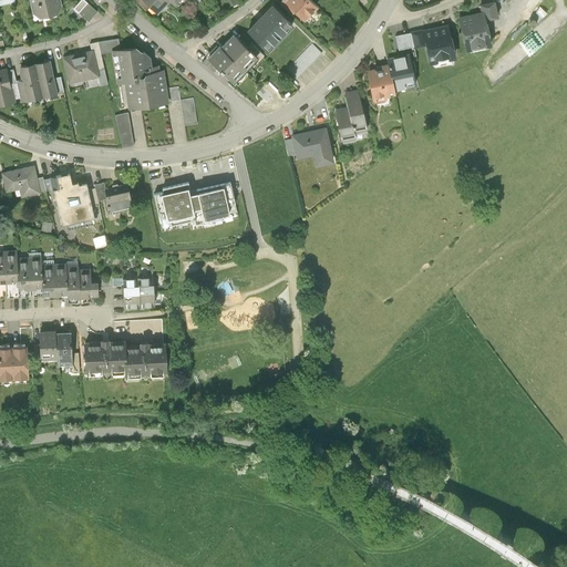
[(61,4),(60,0),(28,0),(31,11),(38,16),(57,12),(61,4)]
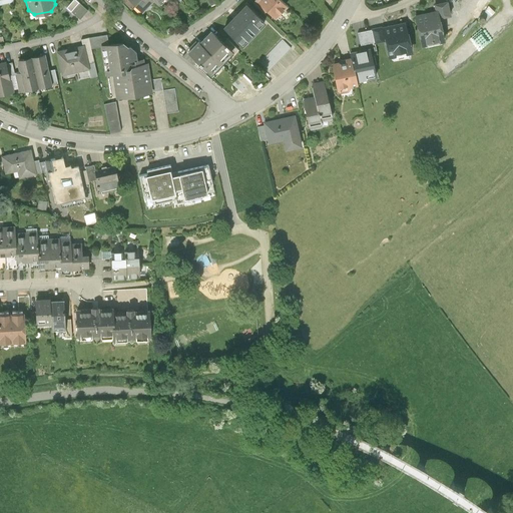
[(71,0),(66,6),(71,11),(79,2),(76,0),(71,0)]
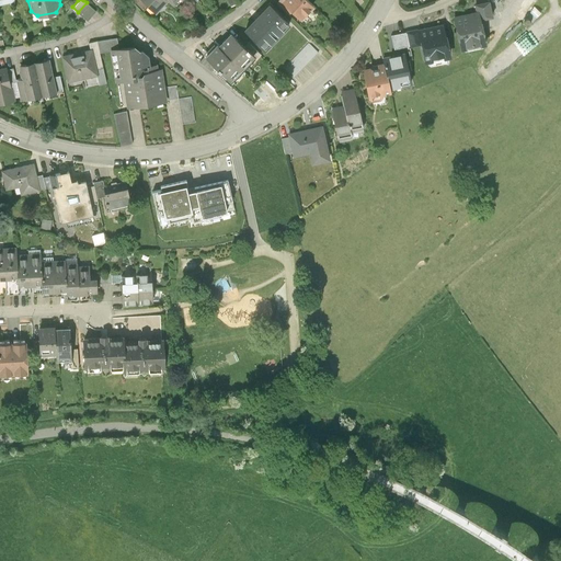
[(164,0),(141,0),(153,11),(164,0)]
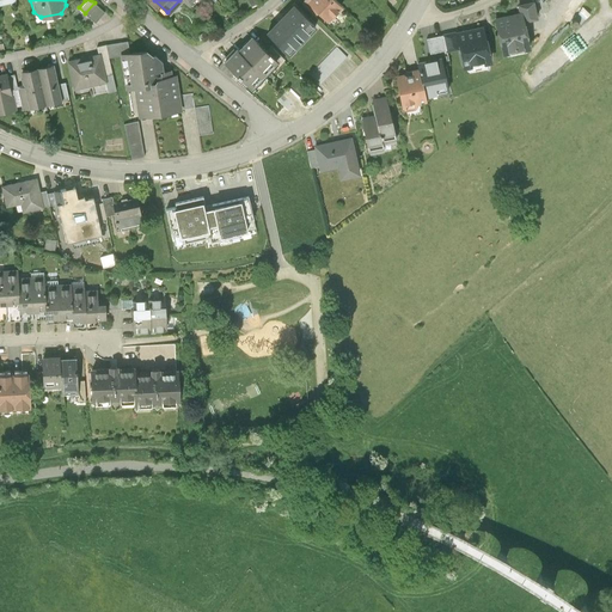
[(316,16),(319,12),(306,0),(303,0),(301,2),(316,16)]
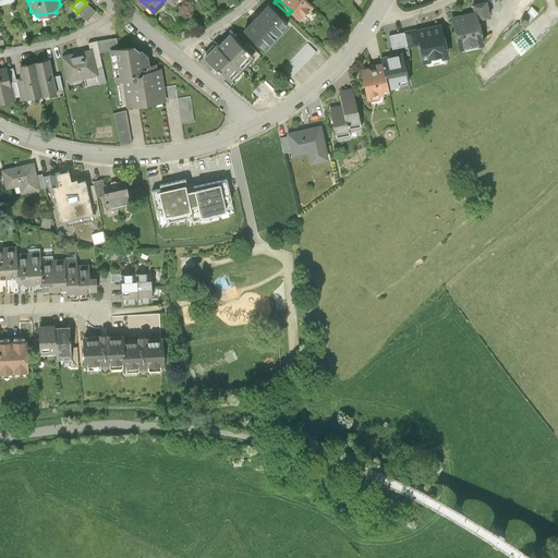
[(313,5),(306,0),(279,0),(291,11),(299,19),(313,5)]
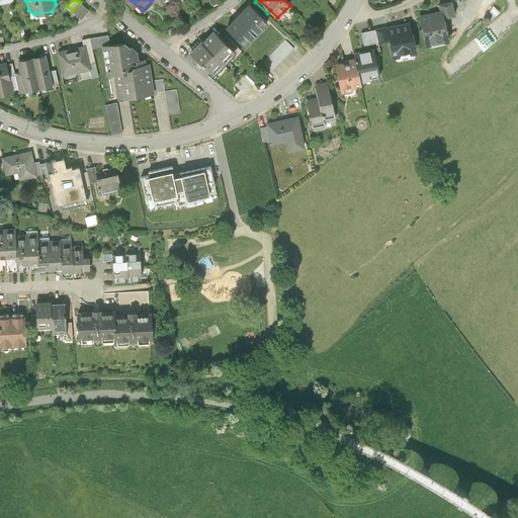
[(455,13),(451,0),(448,0),(438,2),(439,8),(442,7),(444,16),(455,13)]
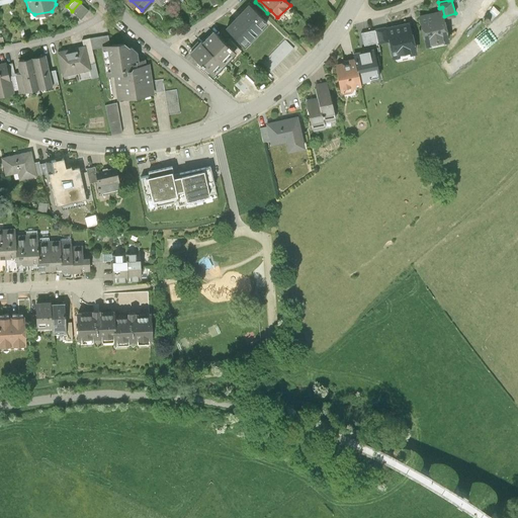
[(267,21),(248,1),(225,25),(244,45),(267,21)]
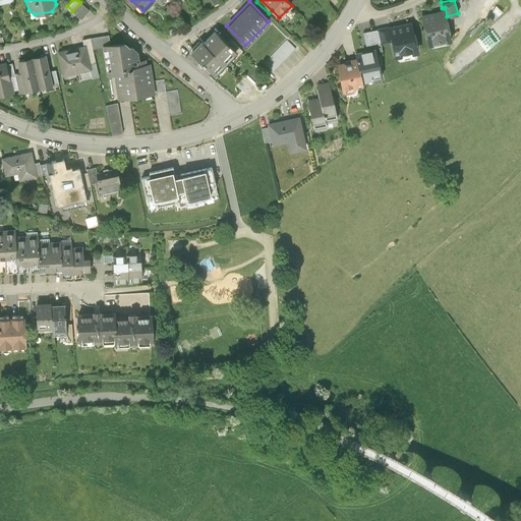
[(89,10),(80,2),(72,11),(80,18),(89,10)]
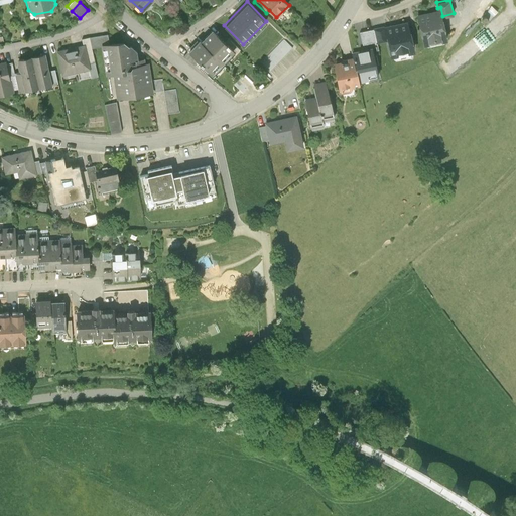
[(497,10),(491,6),(485,14),(490,19),(497,10)]
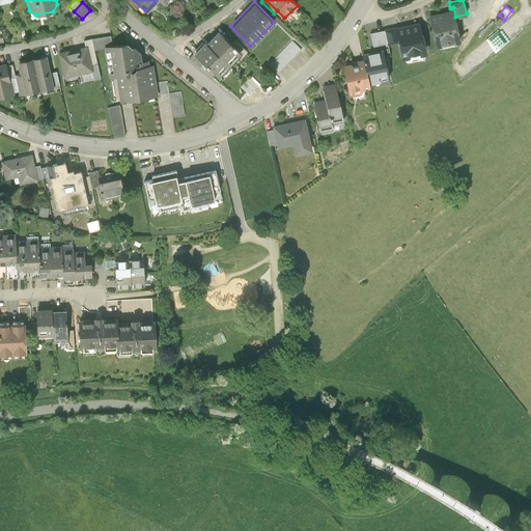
[(450,8),(428,14),(436,46),(460,40),(455,17),(453,7),(450,8)]
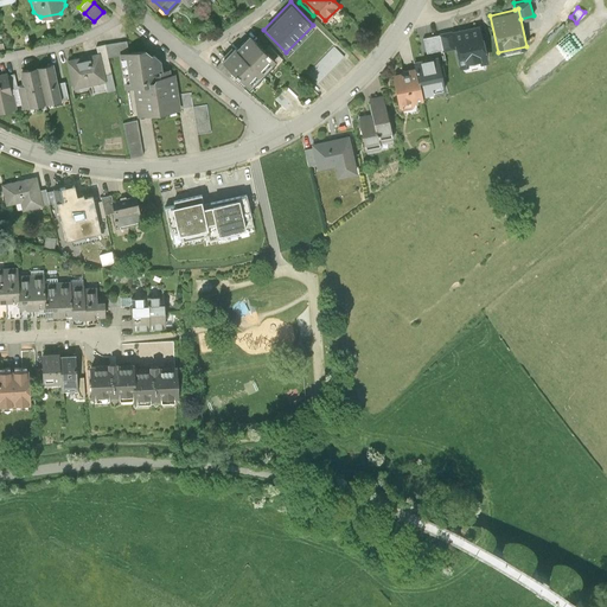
[(489,59),(480,23),(452,30),(455,46),(460,66),(489,59)]
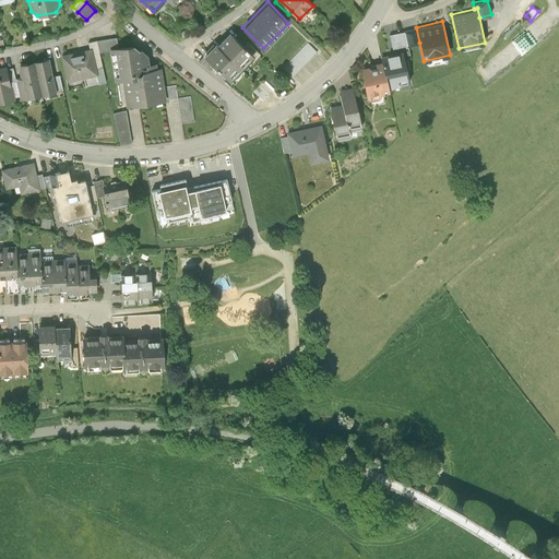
[(407,45),(419,43),(416,27),(403,30),(406,43),(407,45)]
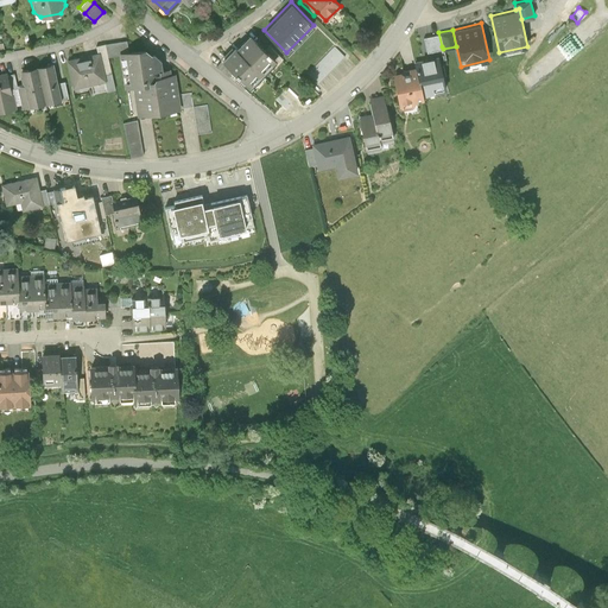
[(442,46),(438,32),(423,36),(426,50),(442,46)]
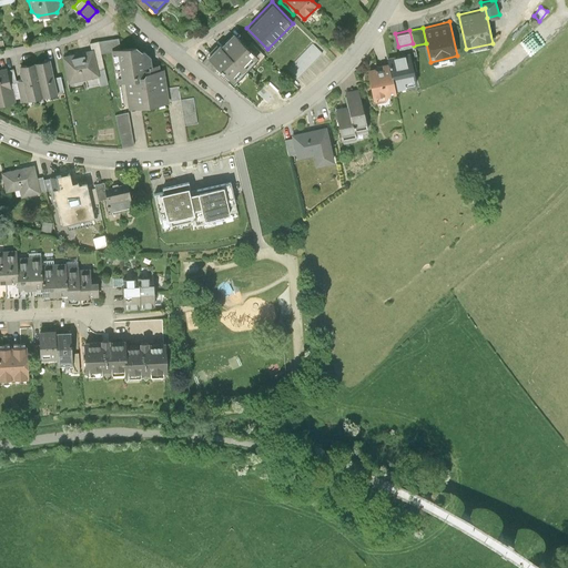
[(233,31),(220,44),(245,69),(257,56),(246,46),(233,31)]
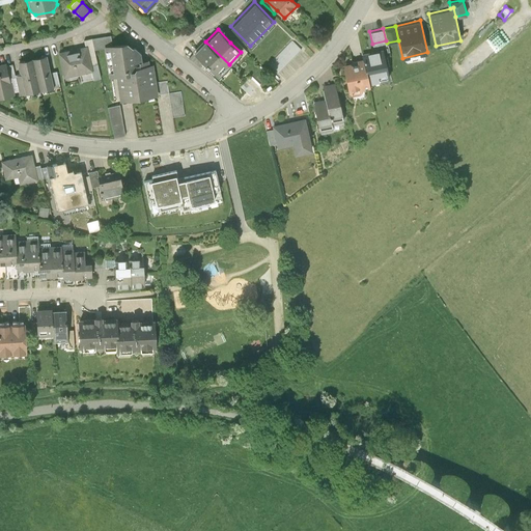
[(104,46),(112,44),(110,34),(92,37),(94,49),(104,47),(104,46)]
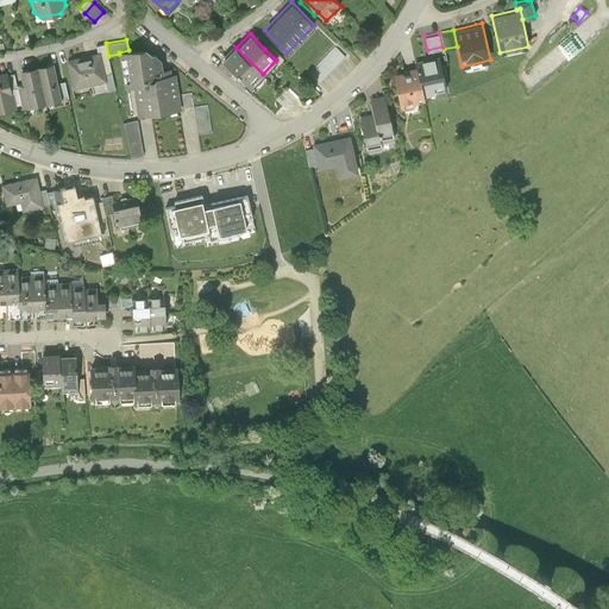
[(95,45),(98,52),(102,75),(112,73),(108,56),(106,43),(95,45)]
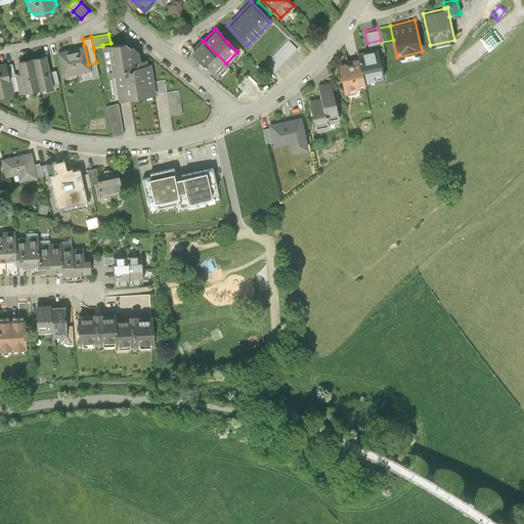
[(227,42),(237,51),(239,53),(243,49),(231,38),(227,42)]
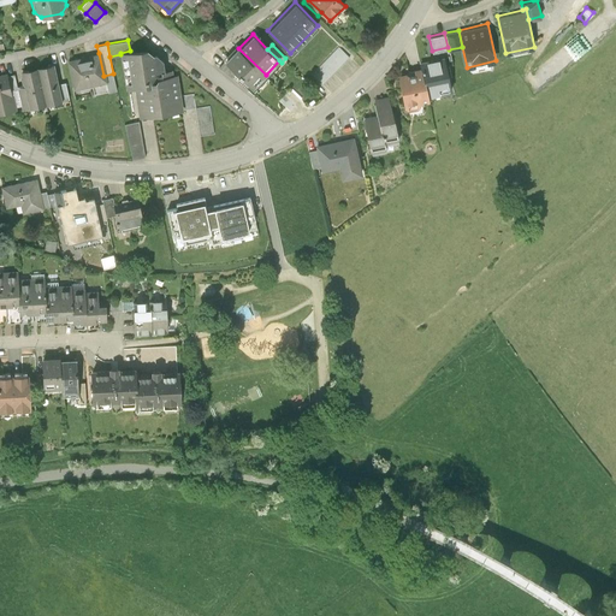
[(349,57),(338,46),(313,72),(323,82),(349,57)]
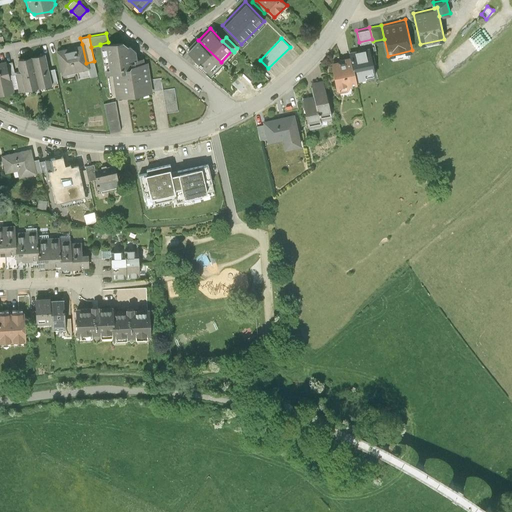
[(198,40),(197,39),(186,50),(197,59),(210,73),(221,62),(198,40)]
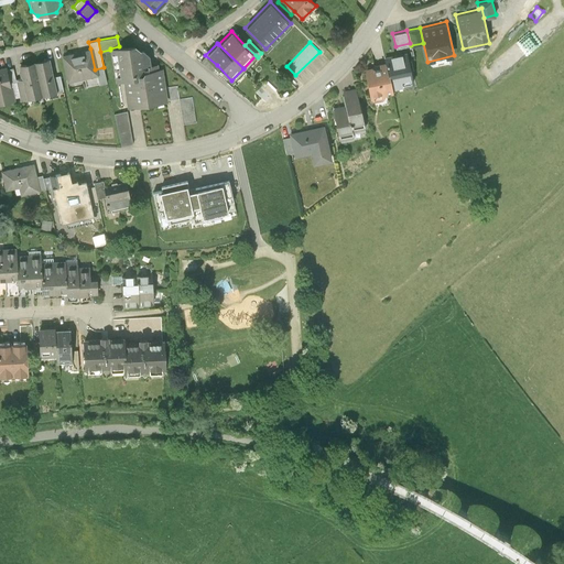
[(119,46),(110,49),(110,50),(115,80),(122,80),(127,107),(167,100),(165,87),(163,68),(159,68),(158,63),(150,64),(149,54),(142,49),(140,50),(133,44),(119,46)]
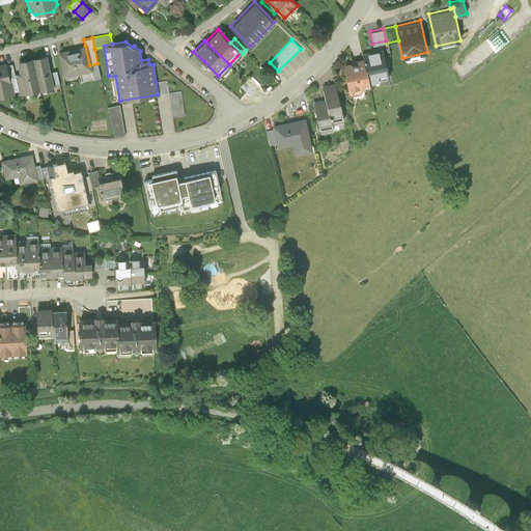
[(85,46),(57,51),(62,77),(80,74),(82,82),(101,79),(98,63),(89,65),(85,46)]
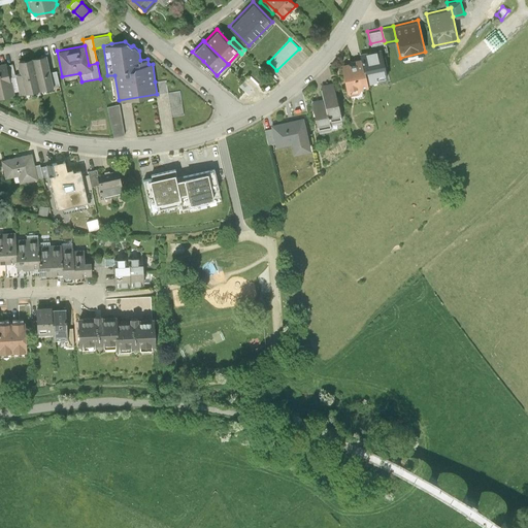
[(359,53),(361,58),(366,81),(388,77),(381,47),(359,53)]
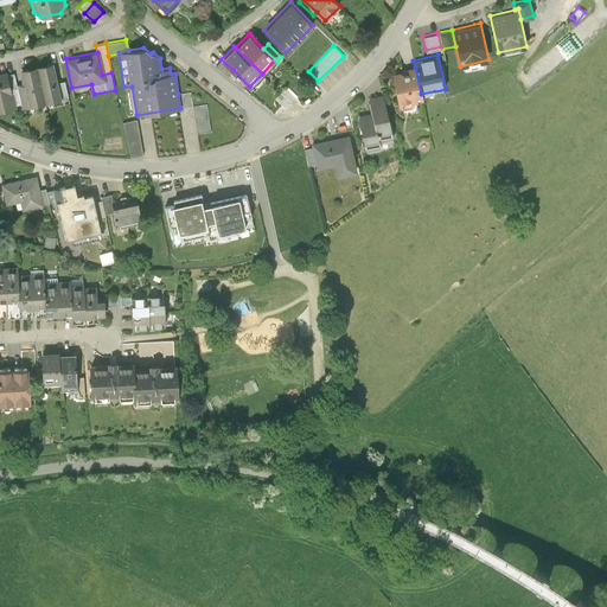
[(228,76),(234,70),(221,59),(216,65),(228,76)]
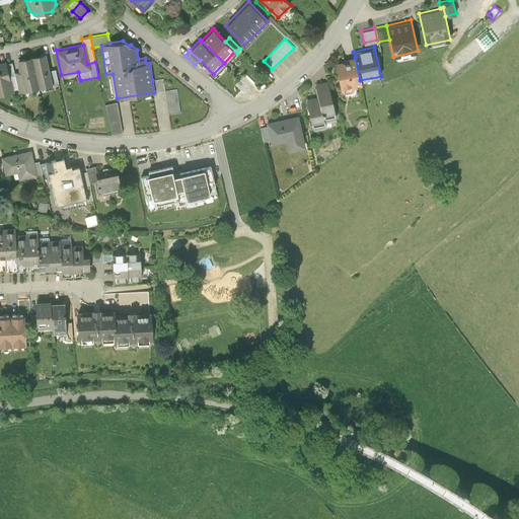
[(30,57),(38,88),(52,85),(49,70),(46,54),(30,57)]
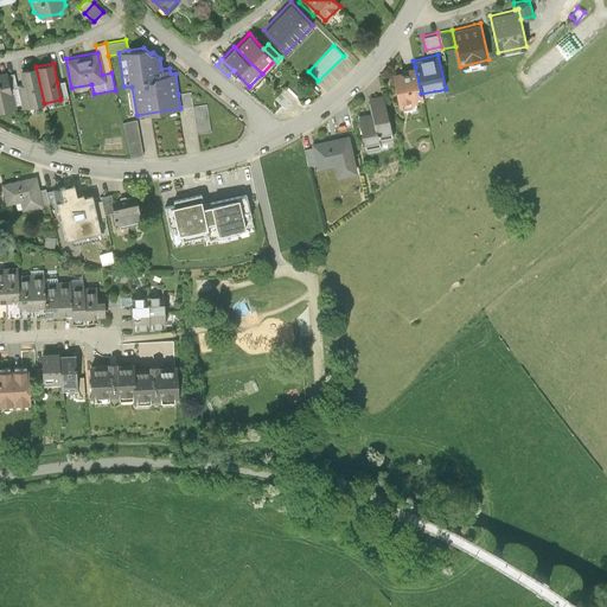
[(36,66),(20,70),(23,83),(27,107),(44,103),(36,66)]
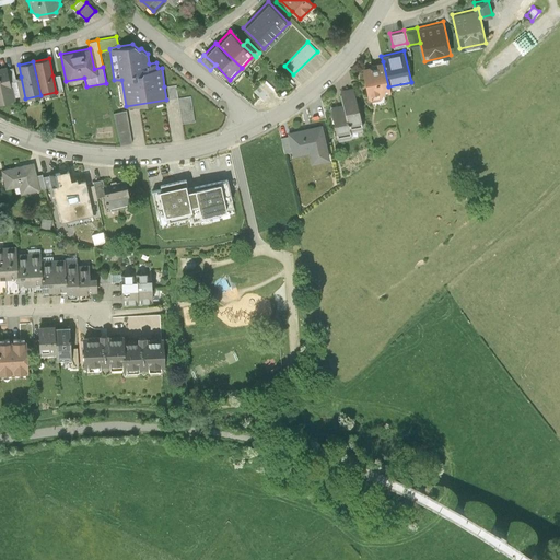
[(363,67),(361,70),(368,97),(371,100),(380,97),(383,92),(389,91),(388,86),(383,61),(376,62),(377,67),(371,69),(369,66),(363,67)]
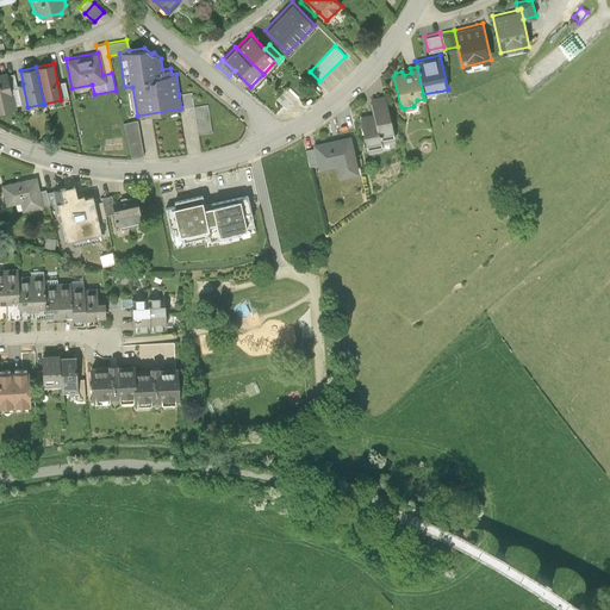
[(6,72),(0,73),(0,111),(13,109),(10,91),(6,75),(6,72)]
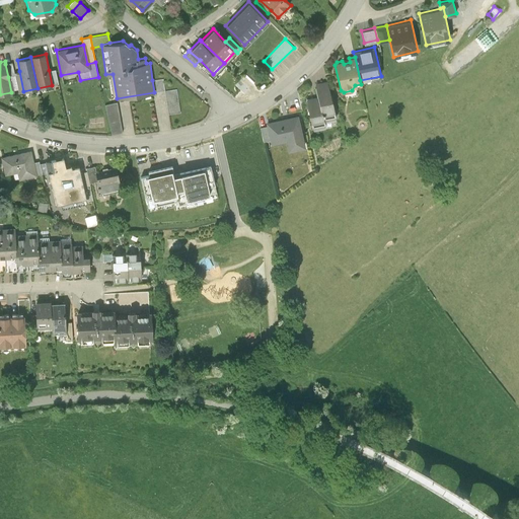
[(12,62),(5,64),(8,77),(15,75),(14,72),(12,62)]
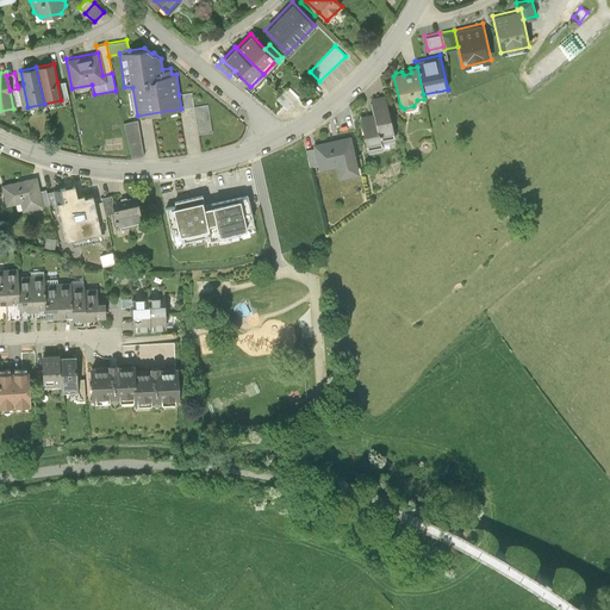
[(64,81),(57,82),(61,100),(68,98),(64,81)]
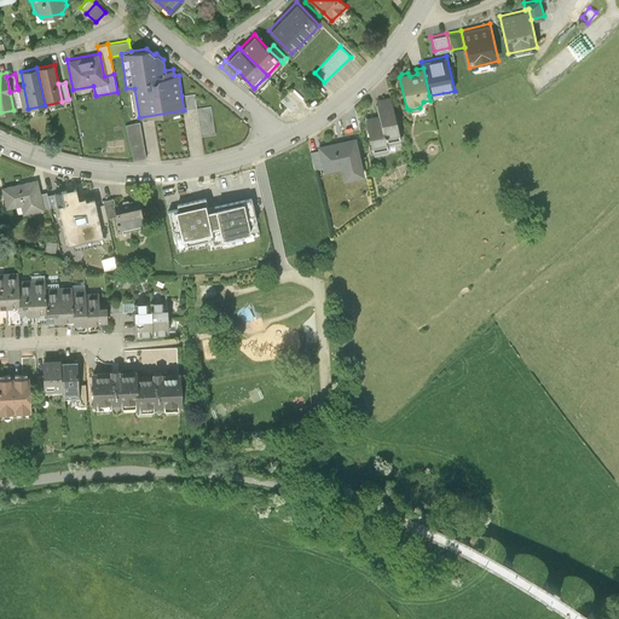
[(22,110),(28,109),(23,85),(17,86),(18,90),(22,110)]
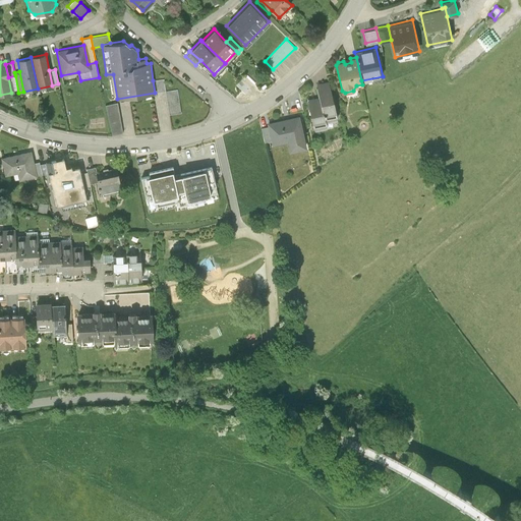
[(246,73),(236,83),(245,92),(254,81),(246,73)]
